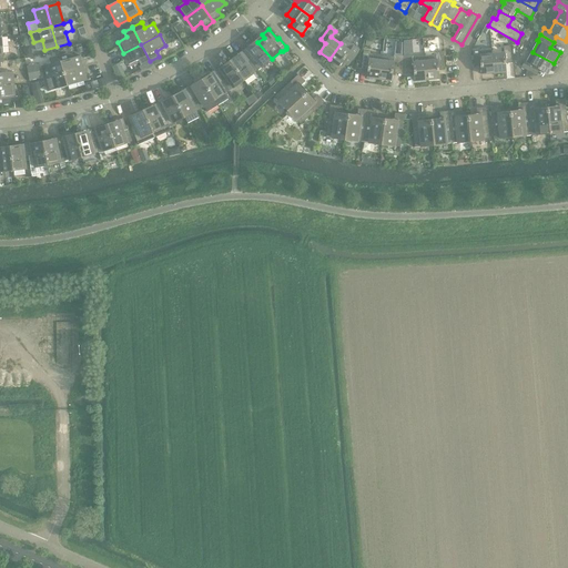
[(341,43),(330,59),(340,67),(344,60),(350,64),(361,50),(345,38),(341,43)]
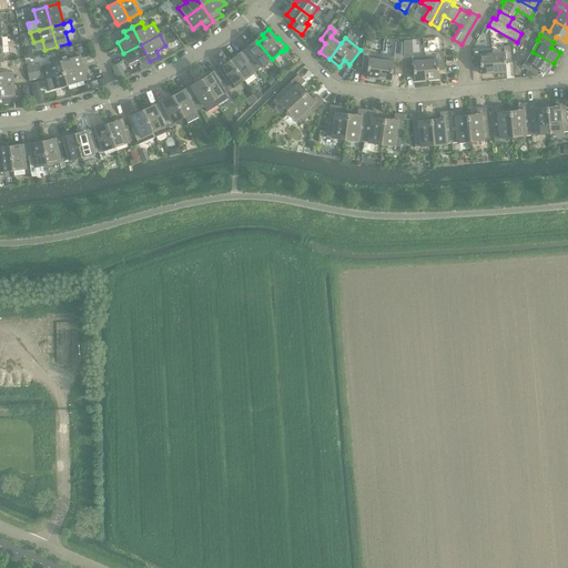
[(250,46),(243,51),(259,70),(262,68),(272,59),(257,42),(252,48),(250,46)]
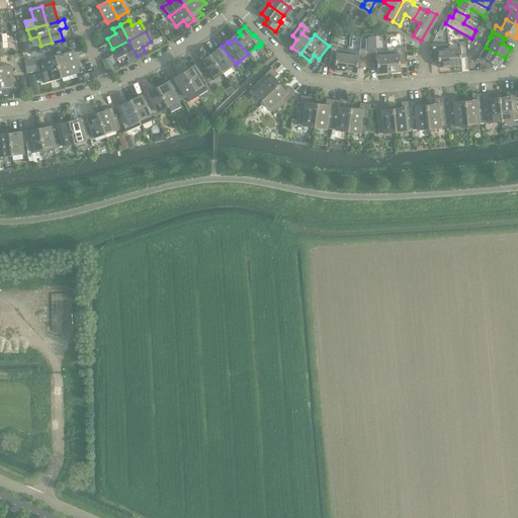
[(128,40),(112,49),(117,59),(126,55),(128,60),(137,56),(128,40)]
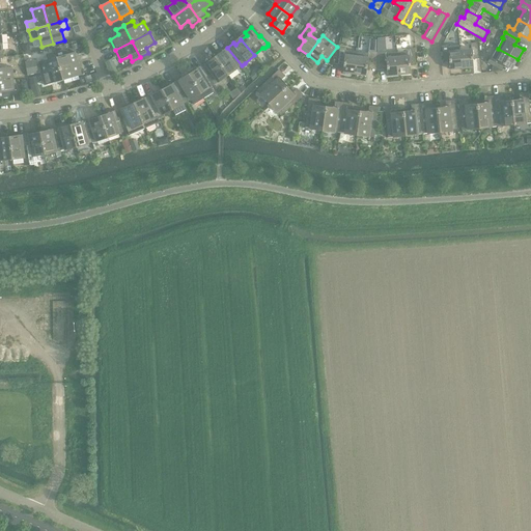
[(471,50),(460,51),(462,68),(474,67),(473,60),(479,59),(477,43),(471,44),(471,50)]
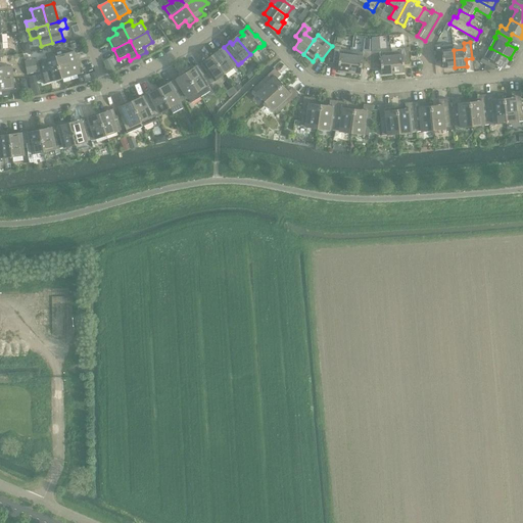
[(25,43),(21,44),(25,53),(31,52),(29,45),(25,43)]
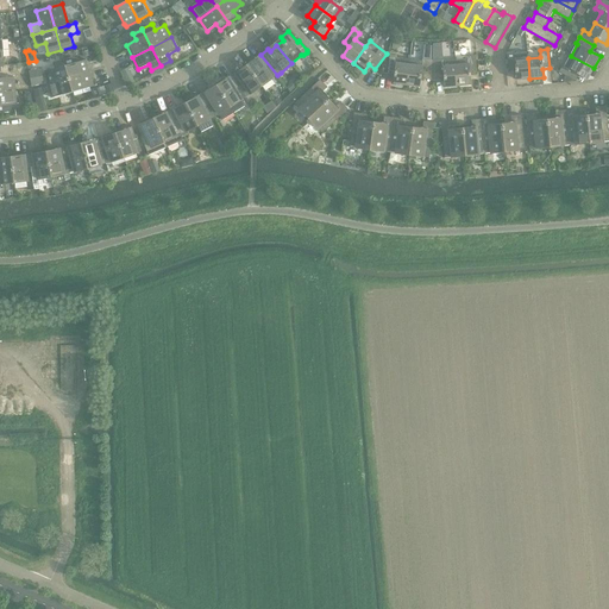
[(514,52),(507,52),(508,69),(515,68),(515,71),(516,80),(529,79),(528,58),(527,52),(515,54),(514,52)]
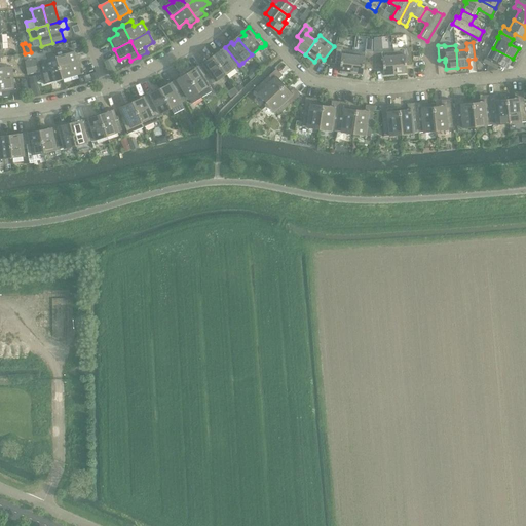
[(221,53),(215,59),(226,75),(235,68),(239,65),(225,47),(219,51),(221,53)]
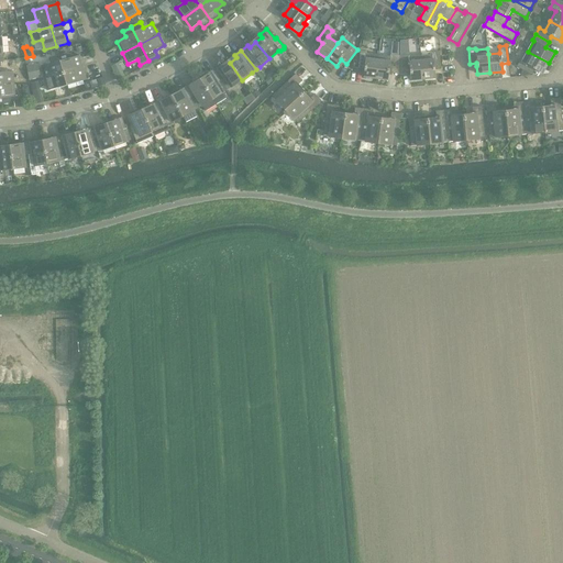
[(361,51),(359,66),(365,66),(364,77),(376,79),(379,55),(367,54),(367,52),(361,51)]
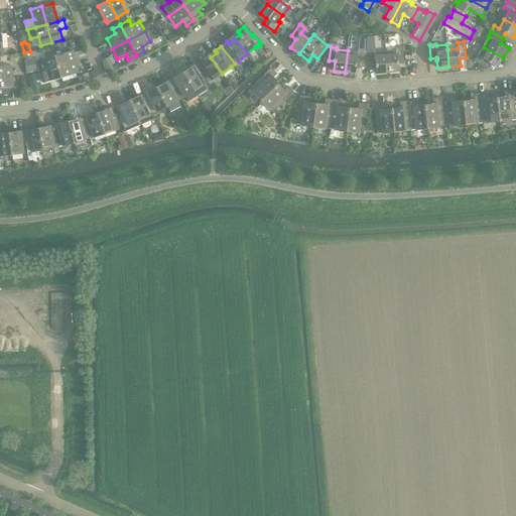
[(397,49),(386,50),(388,73),(400,72),(399,61),(404,61),(403,47),(396,48),(397,49)]
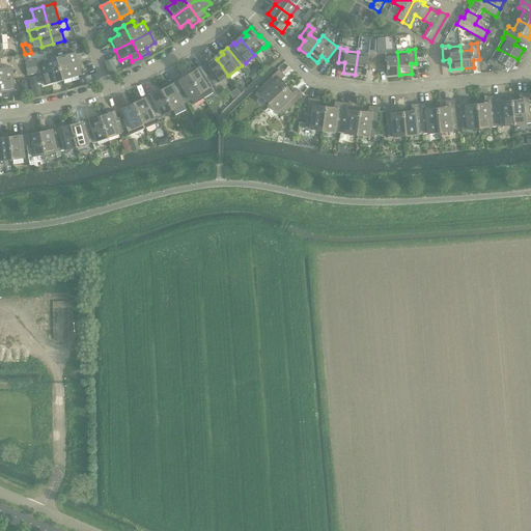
[(518,59),(498,49),(493,58),(491,57),(487,63),(493,66),(500,70),(503,64),(512,70),(518,59)]
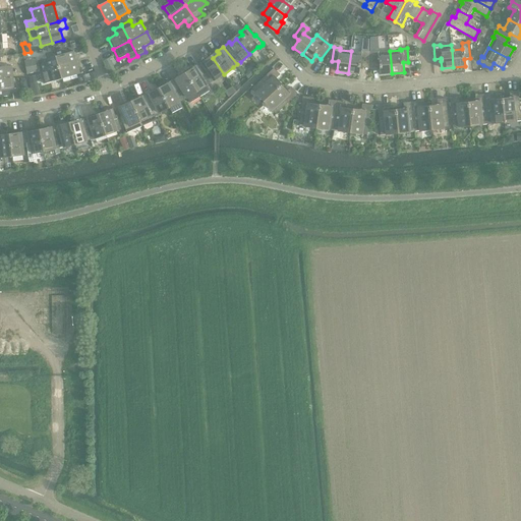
[(56,56),(59,67),(77,62),(74,51),(64,54),(63,50),(62,49),(56,51),(55,52),(56,56)]
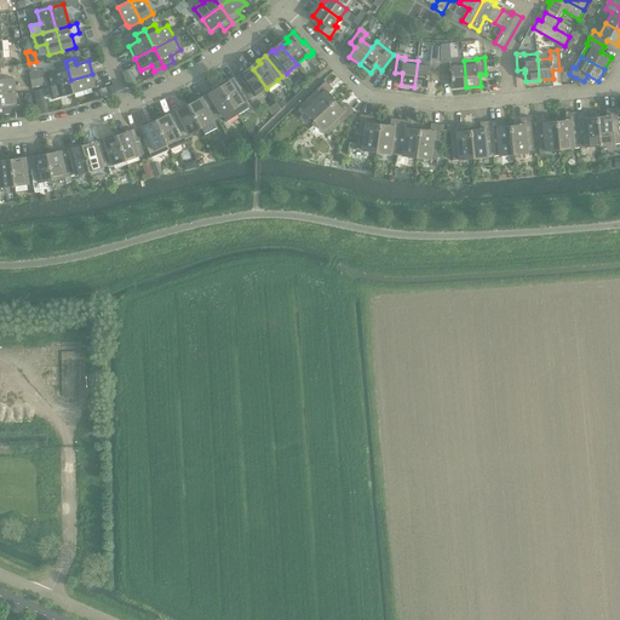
[(418,61),(414,87),(428,89),(429,80),(441,81),(441,61),(438,61),(430,61),(430,62),(418,61)]
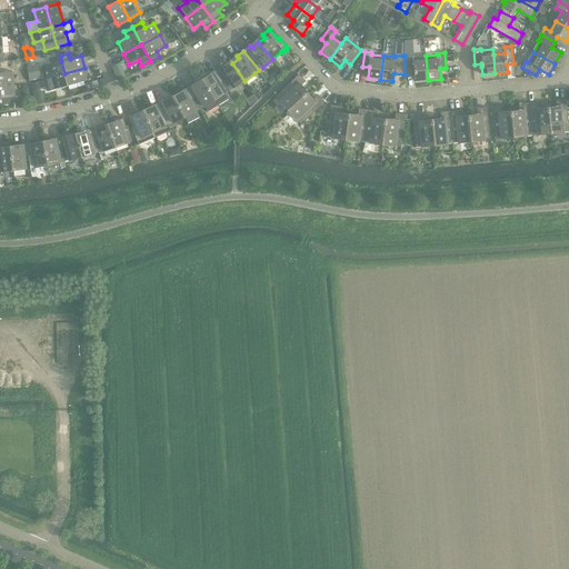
[(407,57),(405,56),(405,75),(415,75),(416,81),(428,80),(426,56),(413,57),(413,56),(407,57)]
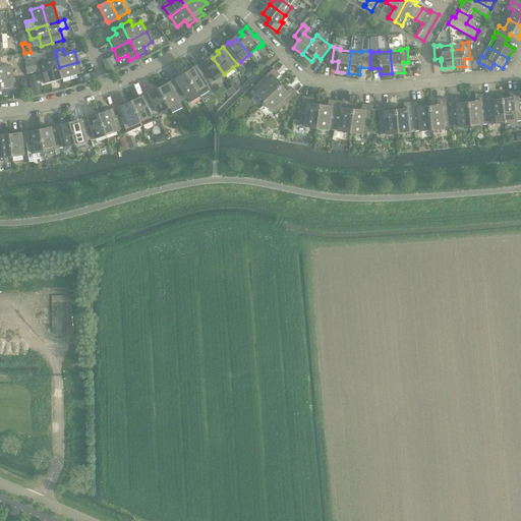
[(38,61),(41,72),(59,67),(56,56),(38,61)]
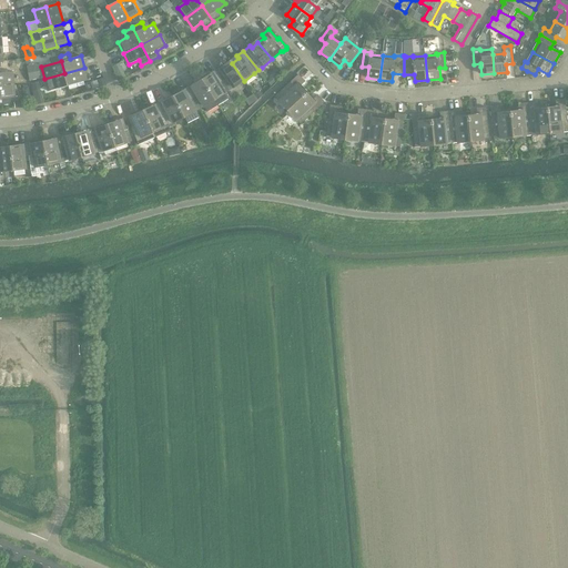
[(120,63),(113,67),(120,81),(120,80),(122,80),(124,79),(127,78),(120,63)]
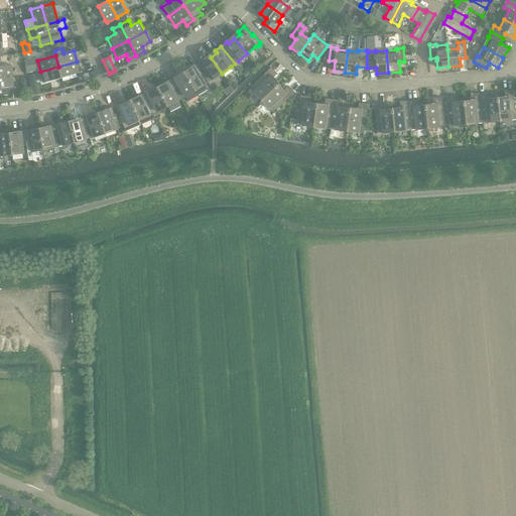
[(203,59),(197,63),(209,83),(213,80),(222,74),(211,57),(205,61),(203,59)]
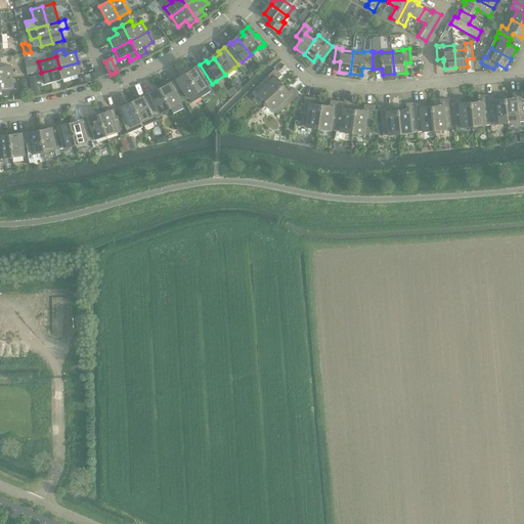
[(78,62),(59,68),(62,79),(81,75),(78,62)]
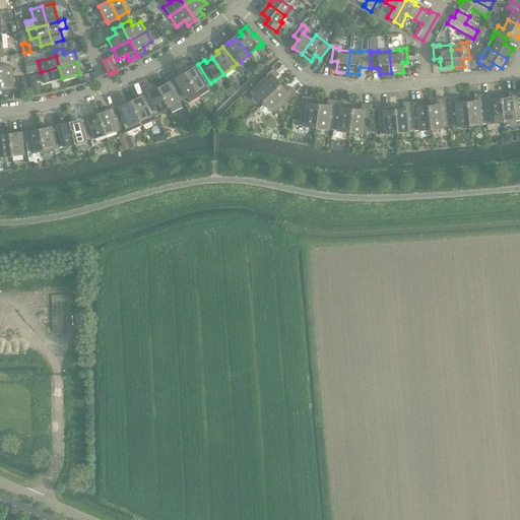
[(36,63),(25,65),(27,73),(38,71),(36,63)]
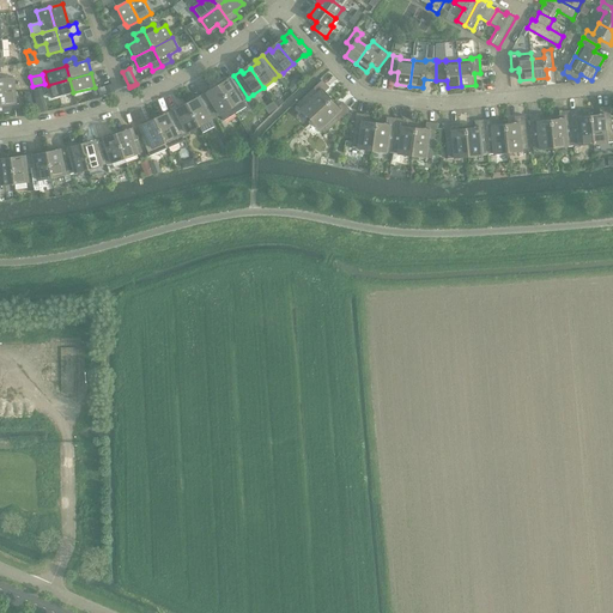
[(228,84),(219,89),(236,114),(247,107),(243,101),(248,98),(234,76),(225,80),(228,84)]
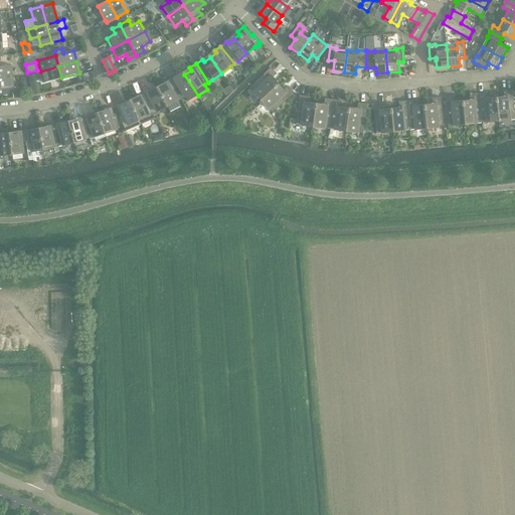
[(12,65),(0,65),(0,77),(13,76),(12,65)]
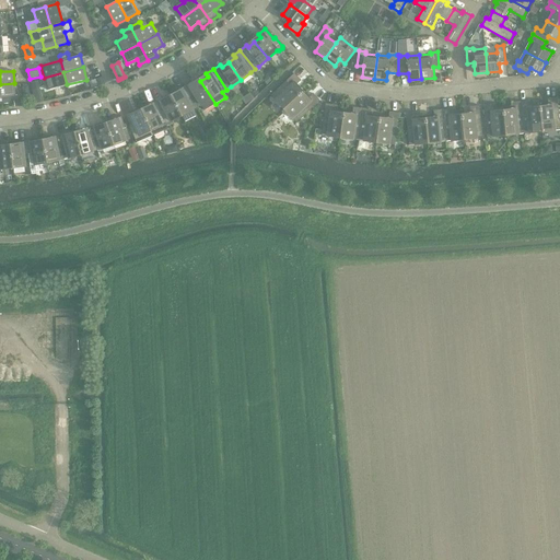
[(63,72),(44,78),(47,90),(67,84),(63,72)]
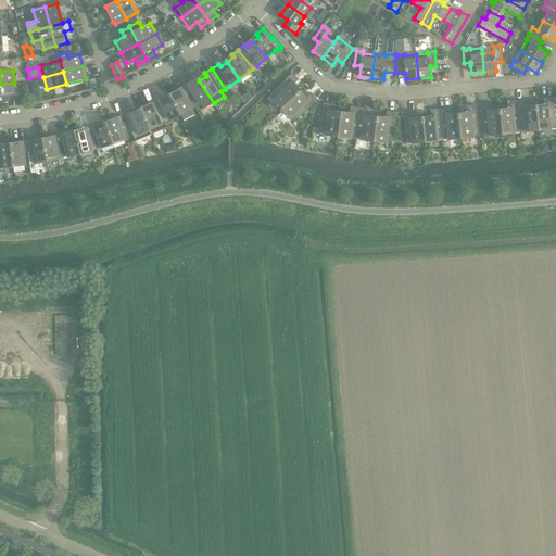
[(269,95),(281,109),(299,92),(292,86),(299,80),(292,73),(269,95)]
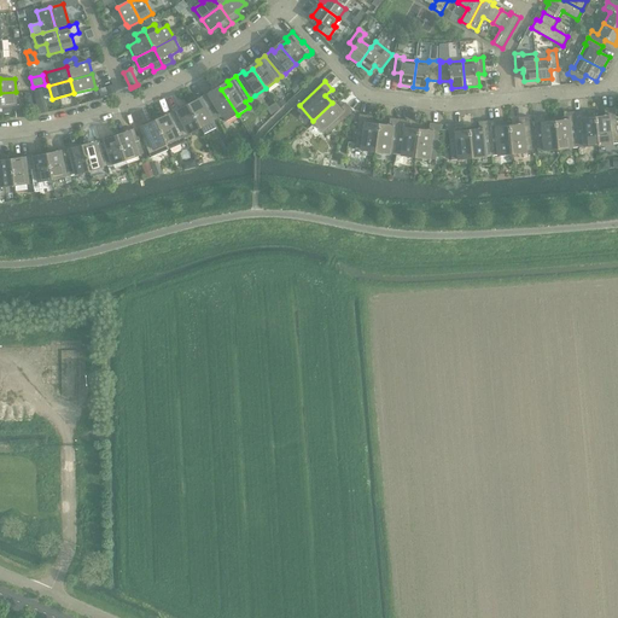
[(114,85),(105,87),(109,94),(116,92),(114,85)]
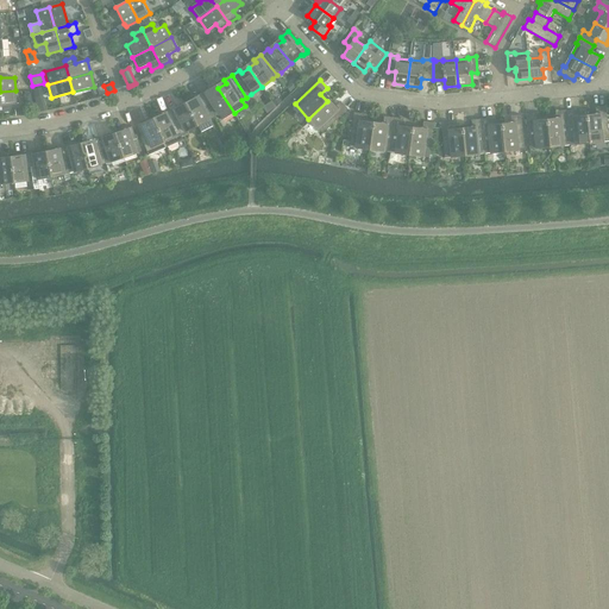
[(209,89),(201,94),(214,117),(219,114),(223,120),(234,113),(218,88),(211,92),(209,89)]
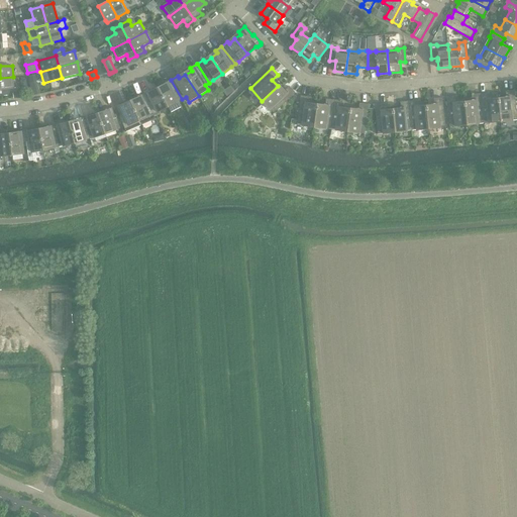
[(13,77),(0,78),(0,96),(9,95),(8,89),(14,89),(13,77)]
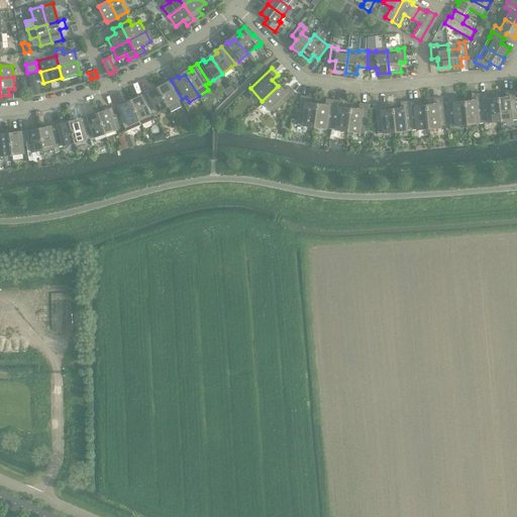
[(166,86),(159,90),(168,107),(169,107),(171,112),(181,107),(178,102),(182,99),(171,80),(165,84),(166,86)]
